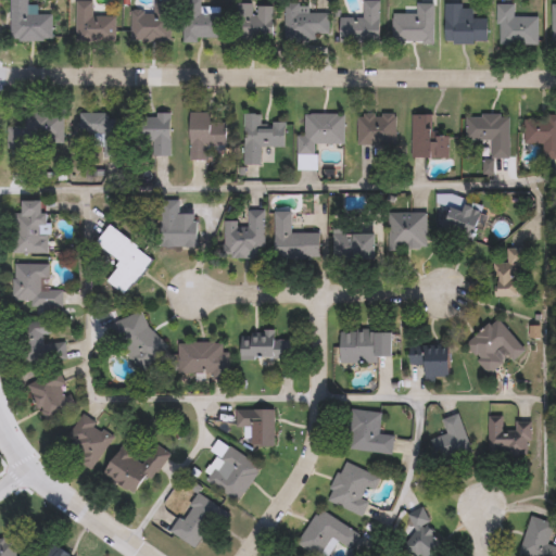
[(11,40),(11,0),(28,0),(28,13),(52,13),(52,40),(11,40)]
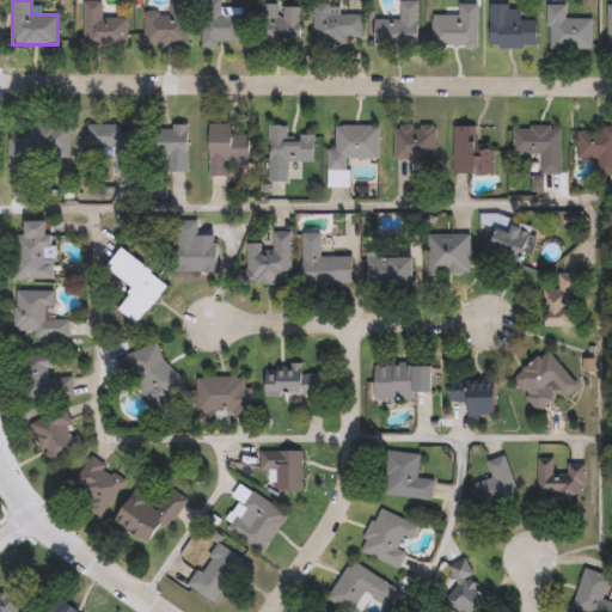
[(127,46),(84,46),(84,0),(103,0),(103,17),(127,17),(127,46)]
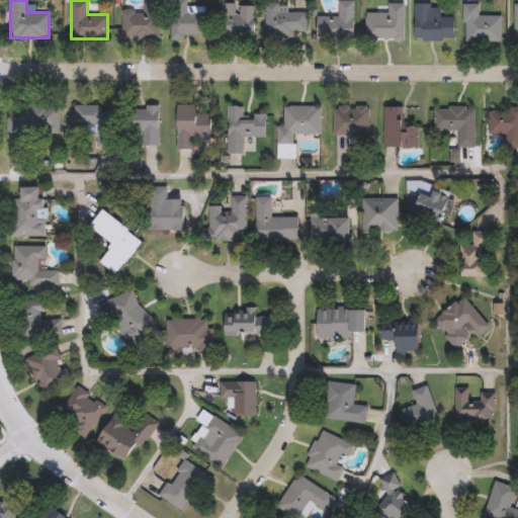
[(170,0),(187,0),(187,12),(205,12),(205,37),(170,37),(170,0)]
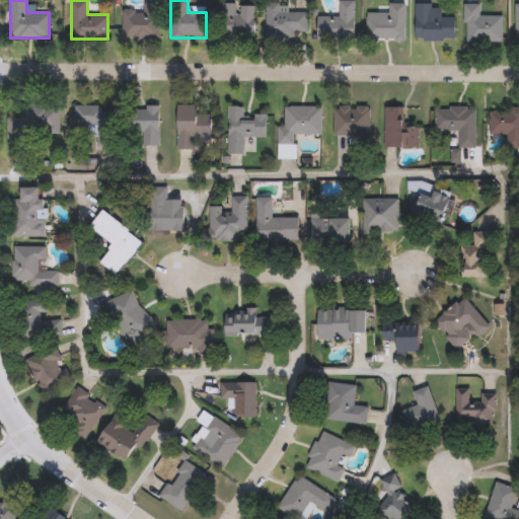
[(316,40),(317,16),(339,16),(339,0),(355,0),(354,40),(316,40)]
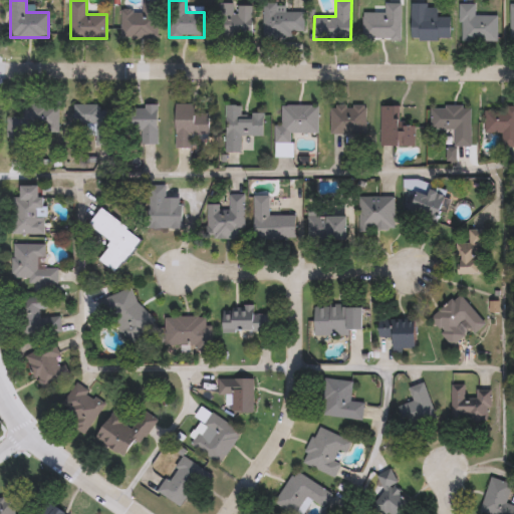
[(253,38),(217,38),(217,3),(234,3),(234,14),(253,14),(253,38)]
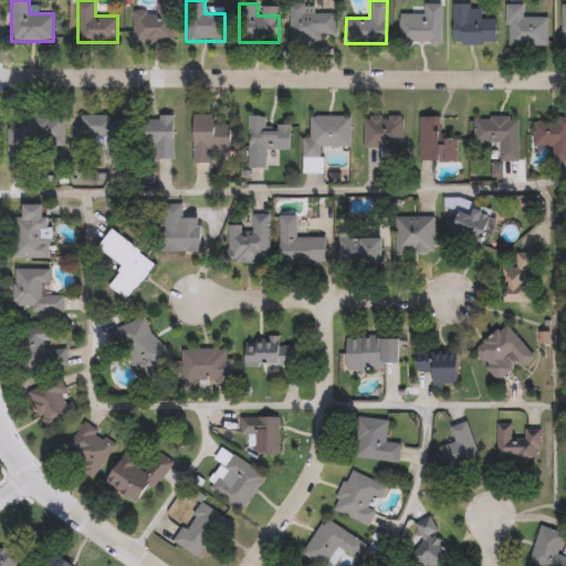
[(322,41),(290,41),(290,3),(314,3),(314,13),(335,13),(335,34),(322,34),(322,41)]
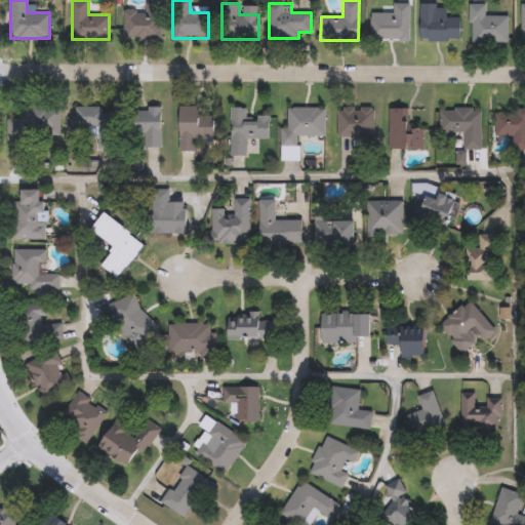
[(393,12),(393,3),(409,3),(409,38),(370,38),(370,12),(393,12)]
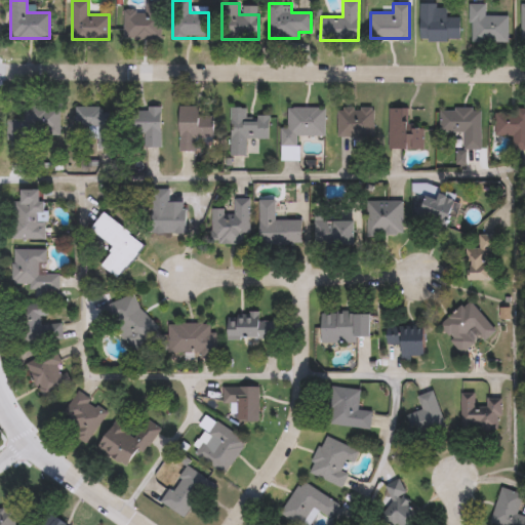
[(124,39),(124,10),(145,10),(145,4),(161,4),(161,39),(124,39)]
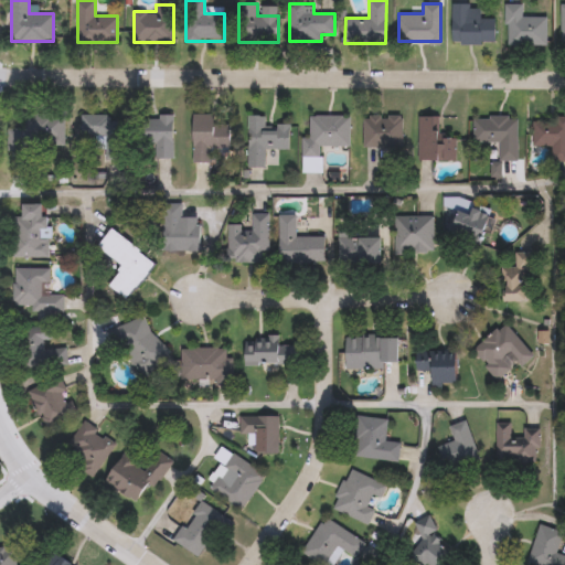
[(494,18),(494,43),(451,44),(451,4),(481,4),(481,19),(494,18)]
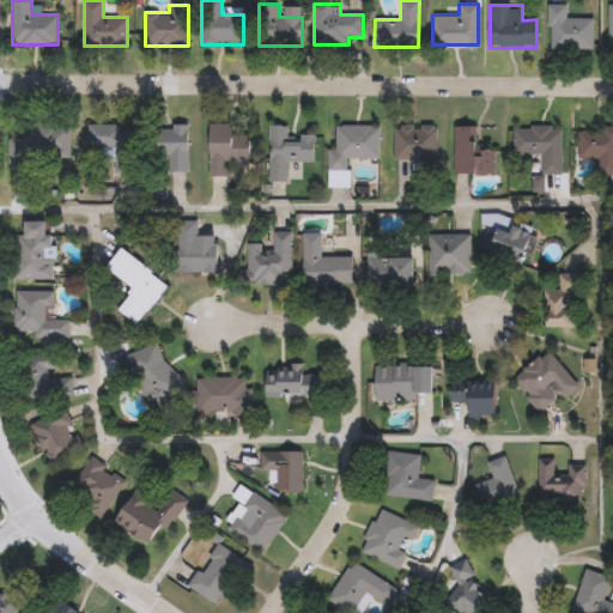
[(594,49),(548,49),(548,5),(566,5),(566,18),(594,18),(594,49)]
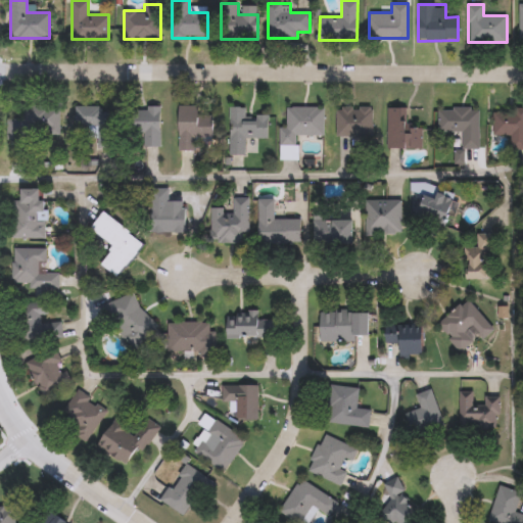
[(59,136),(8,135),(9,105),(59,105),(59,136)]
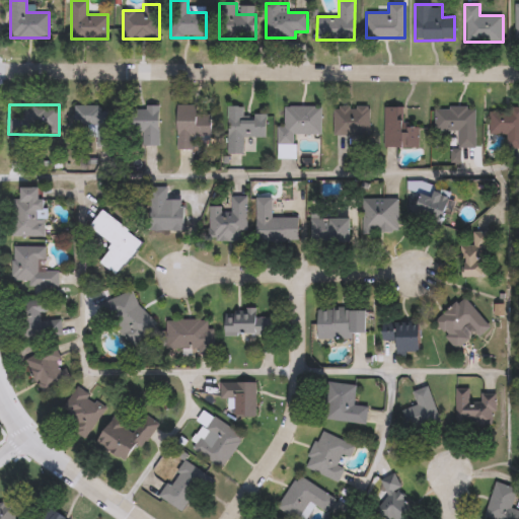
[(177,149),(177,104),(197,104),(197,115),(211,115),(211,135),(195,135),(195,149),(177,149)]
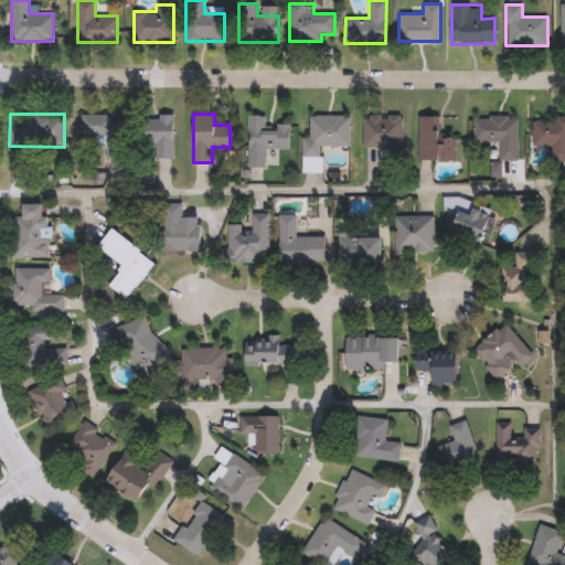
[(105,160),(105,136),(82,136),(82,115),(119,115),(120,160),(105,160)]
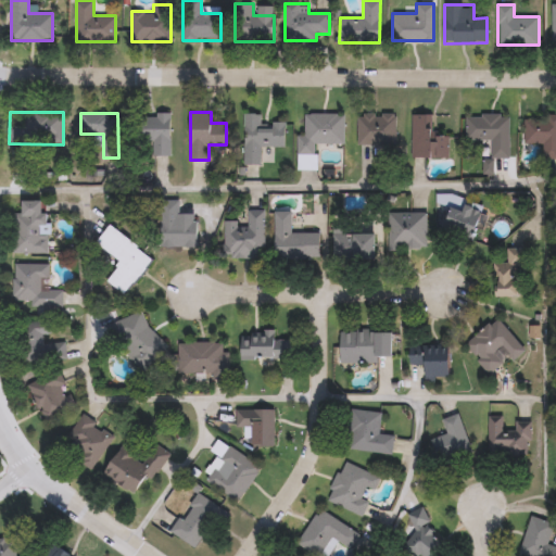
[(285,147),(261,147),(261,164),(243,164),(243,113),(261,113),(261,123),(285,123),(285,147)]
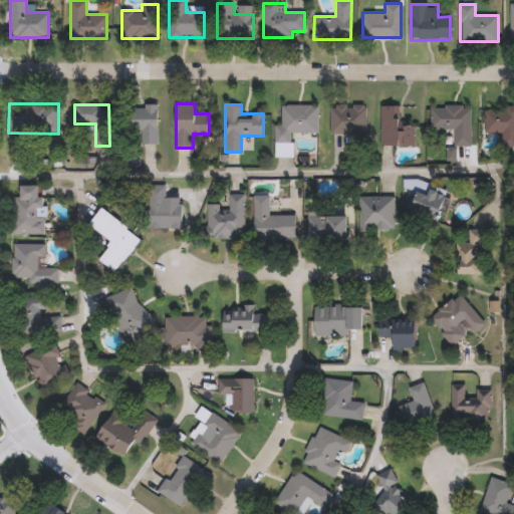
[(317,133),(291,132),(291,156),(275,156),(275,124),(281,124),(281,104),(318,105),(317,133)]
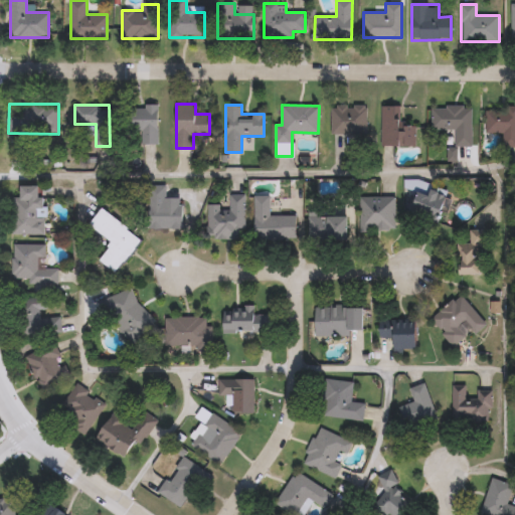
[(366,106),(366,134),(331,134),(331,106),(366,106)]
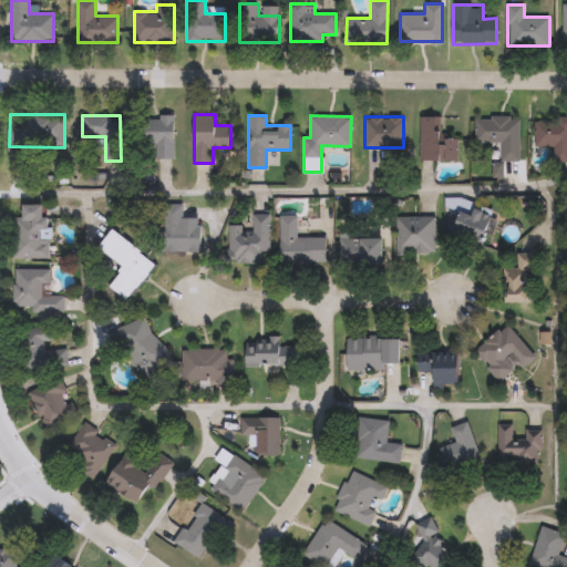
[(457,161),(419,161),(419,116),(440,116),(440,138),(457,138),(457,161)]
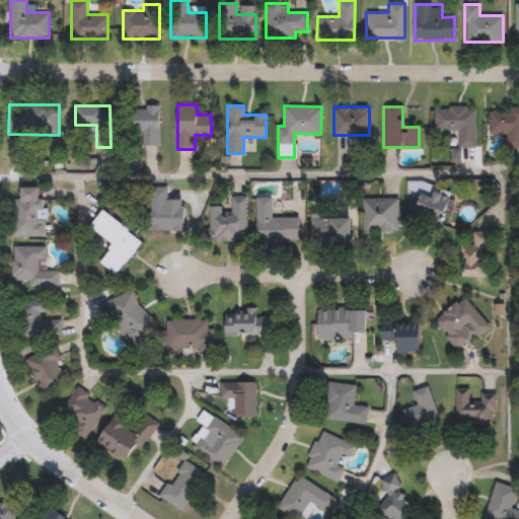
[(458,131),(434,131),(434,107),(475,107),(475,147),(458,147),(458,131)]
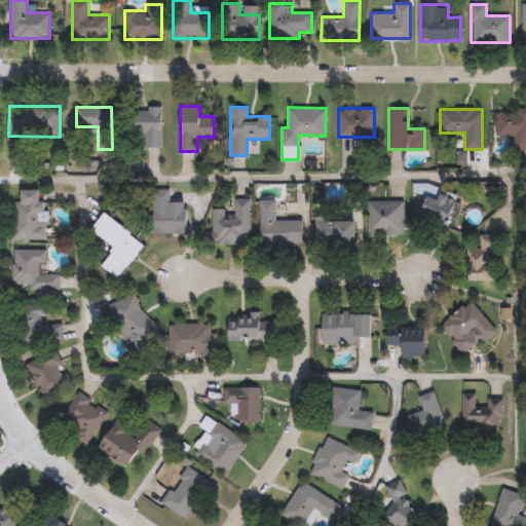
[(495,110),(525,110),(525,150),(513,150),(513,137),(495,137),(495,110)]
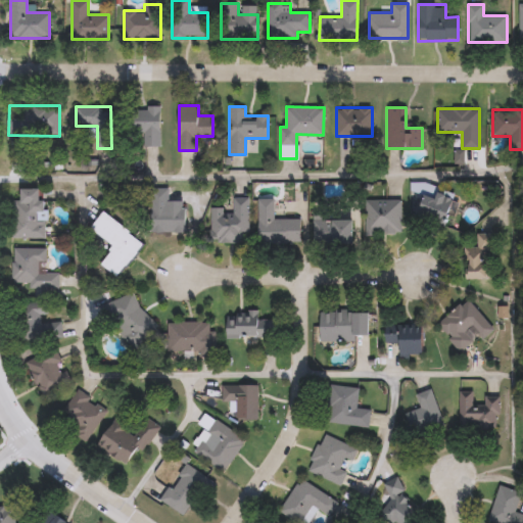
[(143,146),(143,132),(129,132),(129,111),(160,111),(160,146),(143,146)]
